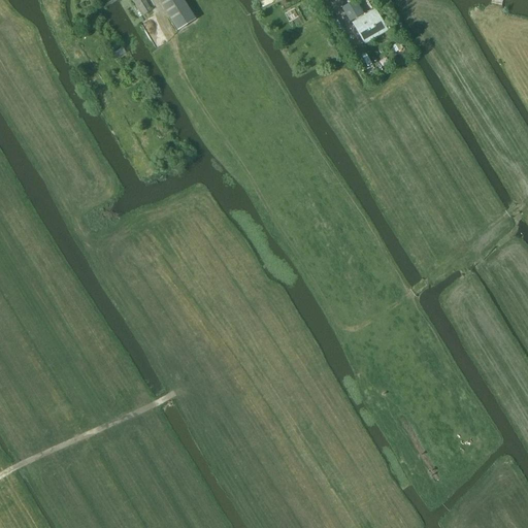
[(131,0),(141,17),(152,10),(144,0),(131,0)]
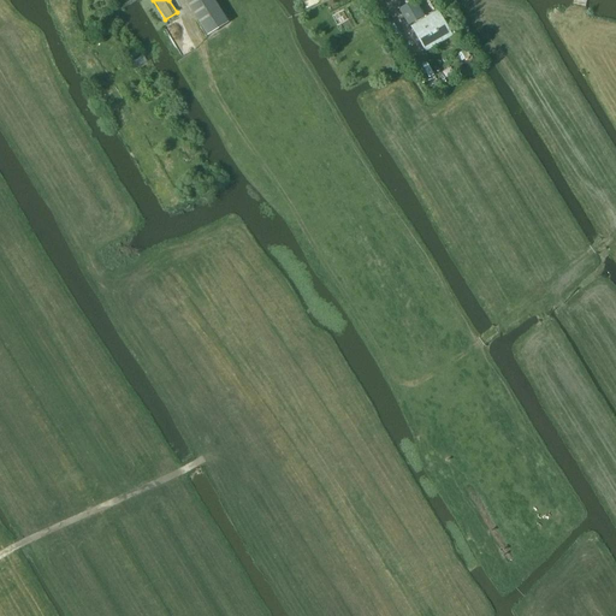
[(212,0),(183,0),(206,36),(227,23),(212,0)]
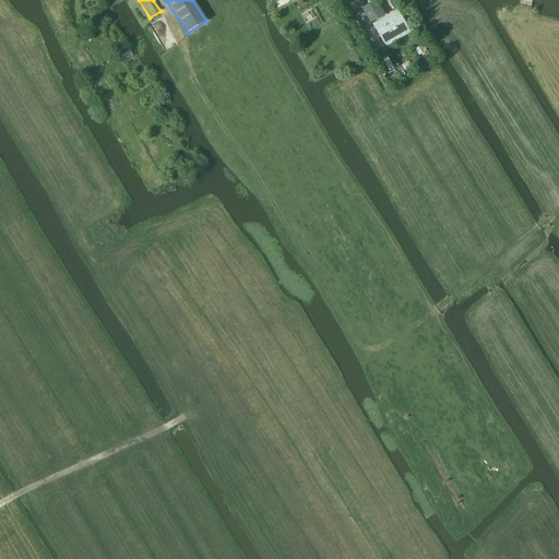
[(370,23),(384,14),(375,0),(360,9),(370,23)]
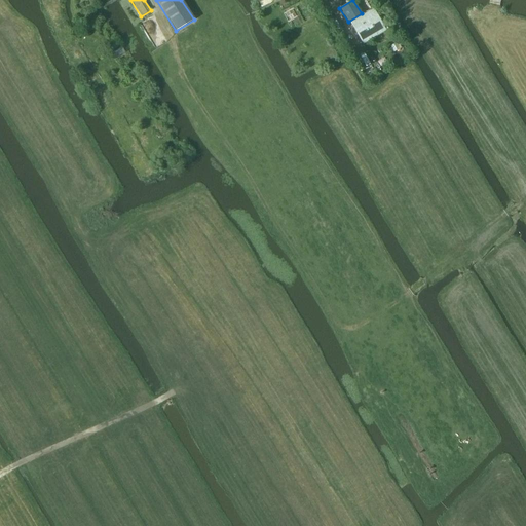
[(373,9),(350,23),(363,44),(385,31),(373,9)]
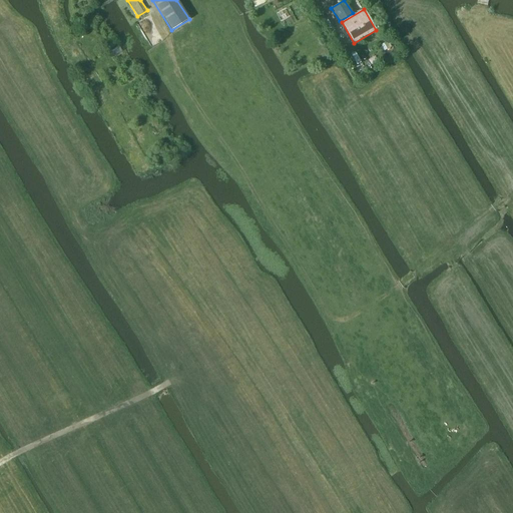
[(83,27),(73,32),(76,37),(78,36),(79,38),(87,33),(83,27)]
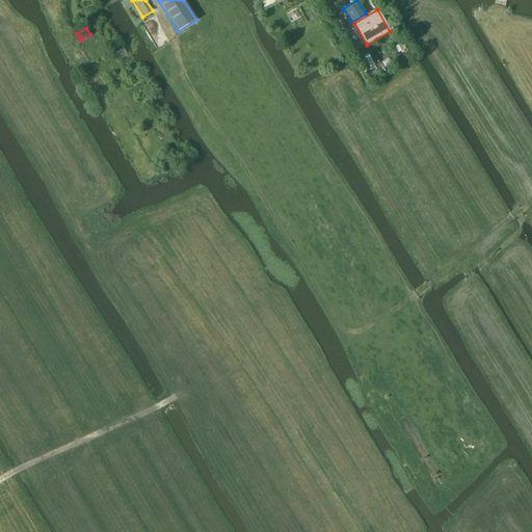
[(112,54),(115,60),(127,54),(124,48),(112,54)]
